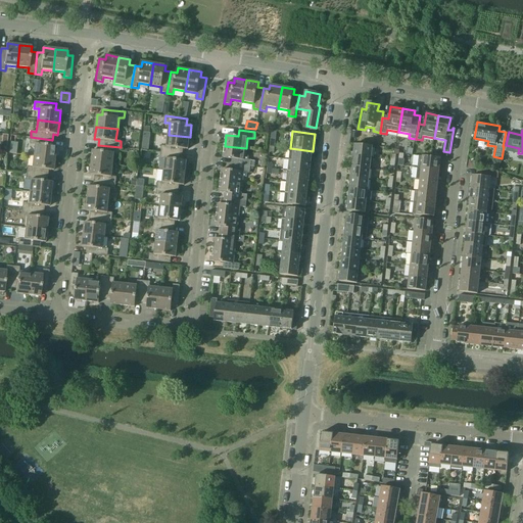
[(161,145),(161,152),(183,154),(184,148),(188,149),(190,137),(169,135),(167,146),(161,145)]
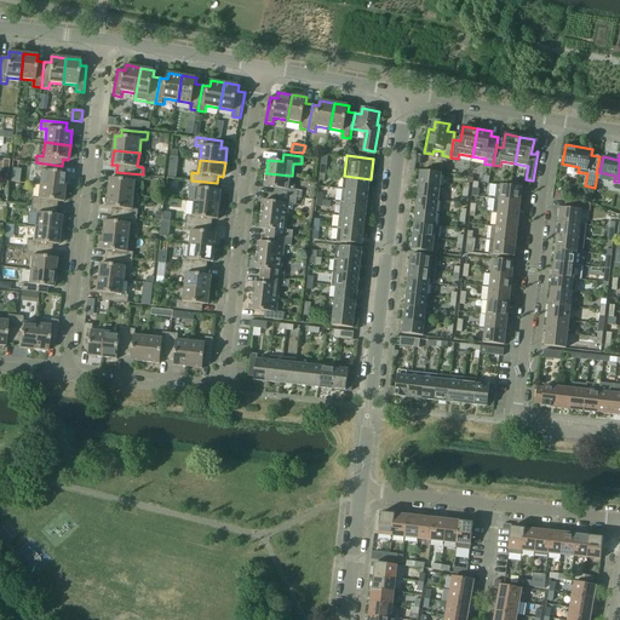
[(41,171),(40,184),(65,188),(67,173),(61,172),(62,166),(36,162),(35,171),(41,171)]
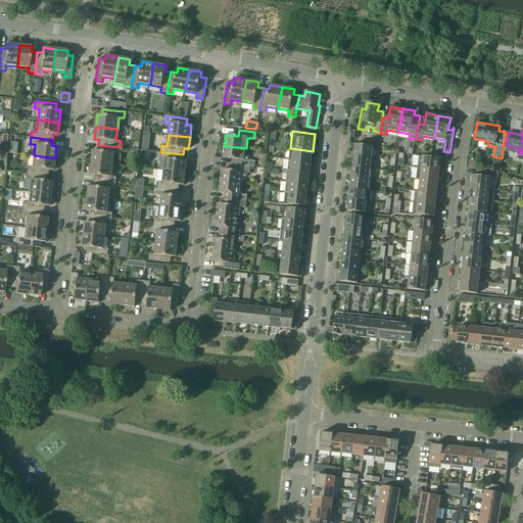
[(354,144),(353,155),(372,157),(373,146),(354,144)]
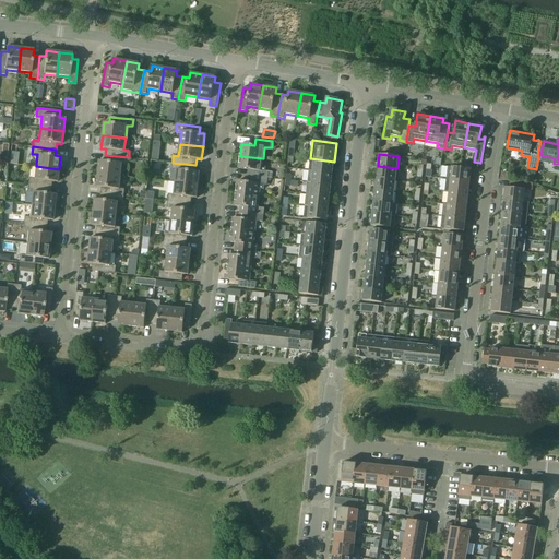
[(99,161),(98,174),(121,176),(122,164),(128,165),(129,157),(105,155),(105,162),(99,161)]
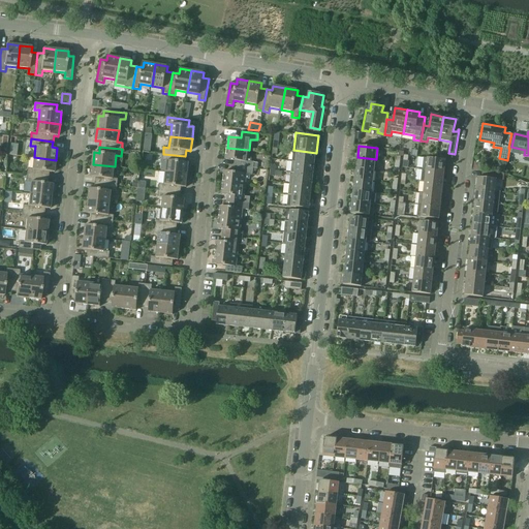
[(248,157),(249,150),(227,148),(226,159),(239,160),(238,166),(254,168),(257,168),(257,163),(254,162),(252,161),(252,157),(248,157)]
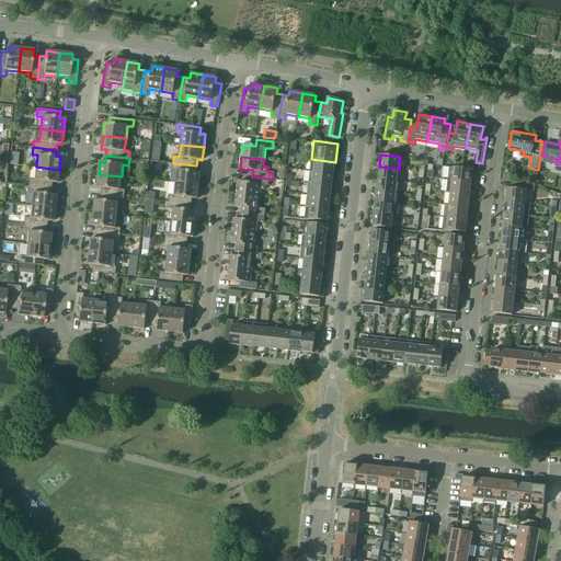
[(311,159),(310,171),(333,174),(335,162),(311,159)]
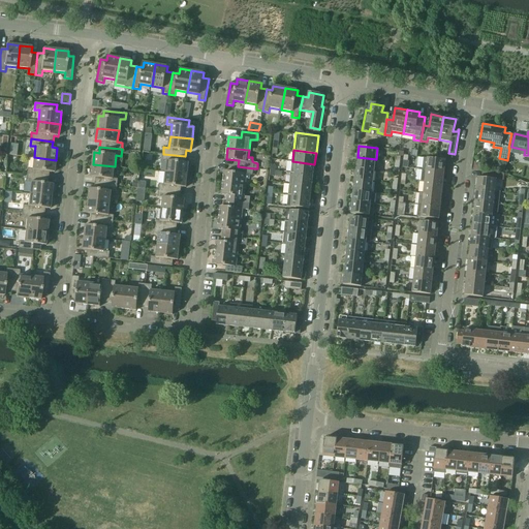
[(167,161),(166,173),(188,175),(189,162),(184,162),(185,156),(163,154),(162,160),(167,161)]
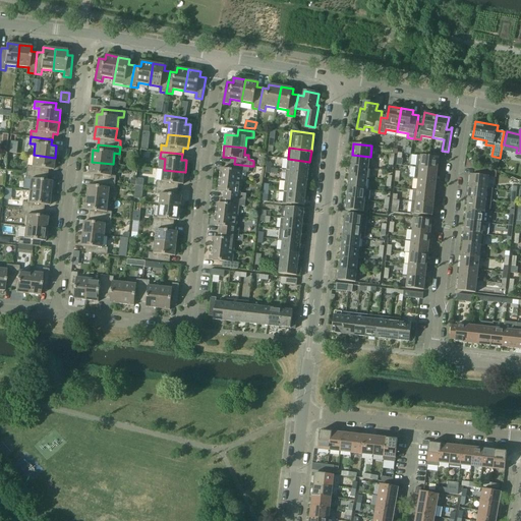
[(26,166),(26,173),(48,175),(49,169),(54,170),(55,158),(34,155),(32,167),(26,166)]
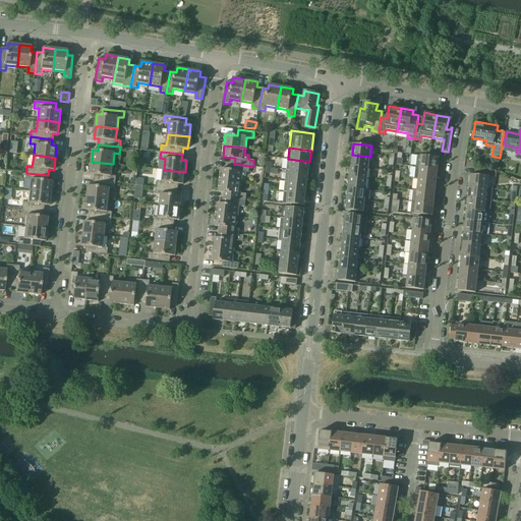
[(352,155),(351,166),(368,168),(370,157),(352,155)]
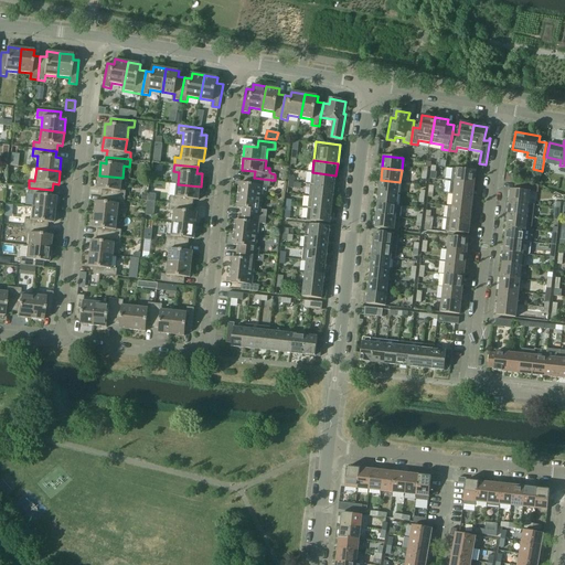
[(451,181),(456,181),(475,183),(476,171),(452,168),(451,181)]
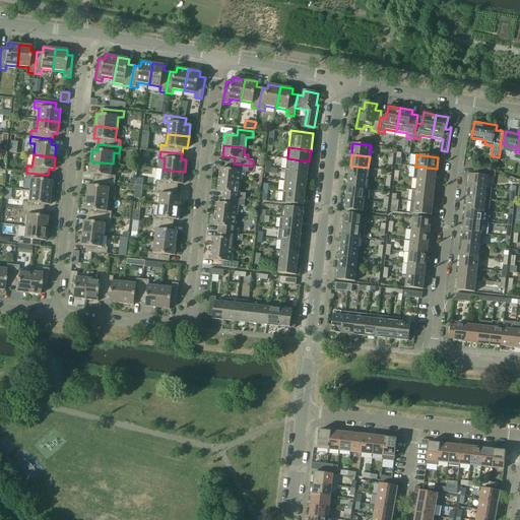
[(287,158),(286,170),(308,172),(309,161),(287,158)]
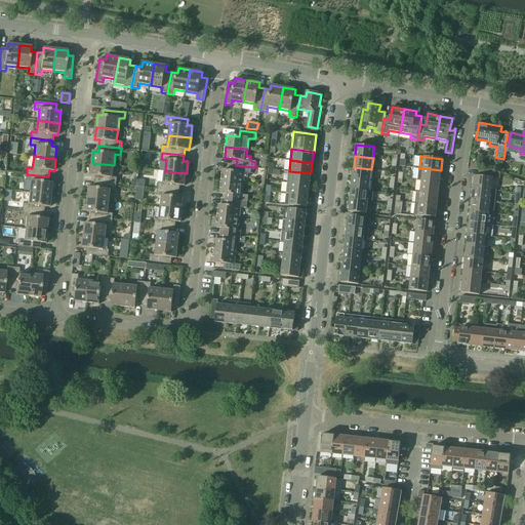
[(95,175),(94,182),(117,184),(117,177),(112,176),(114,165),(92,163),(90,175),(95,175)]
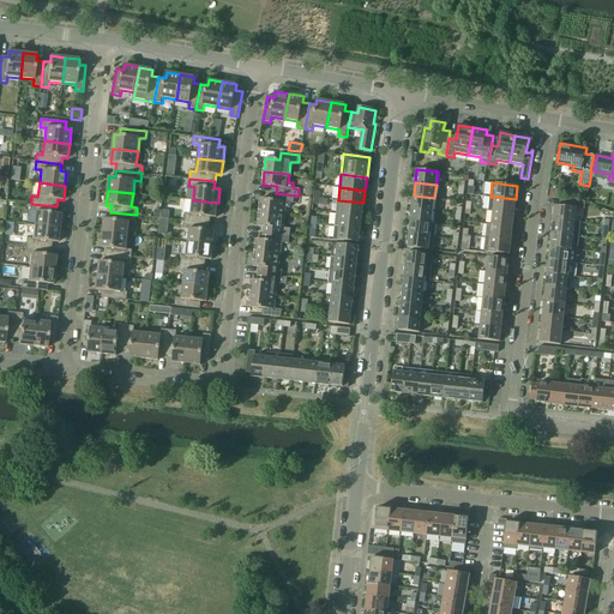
[(262,199),(259,212),(284,215),(286,208),(290,208),(290,203),(294,203),(295,196),(276,193),(275,200),(262,199)]
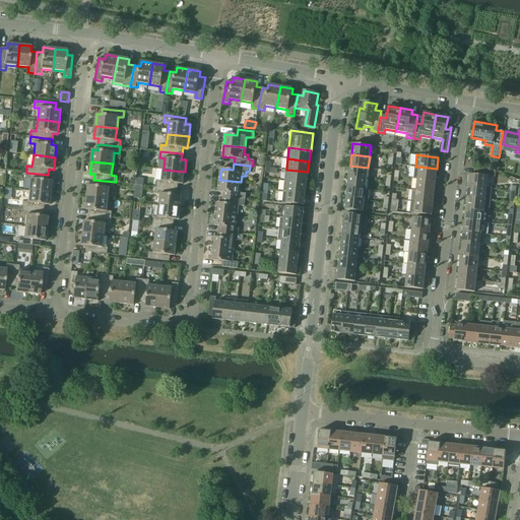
[(350,166),(349,177),(367,179),(368,168),(350,166)]
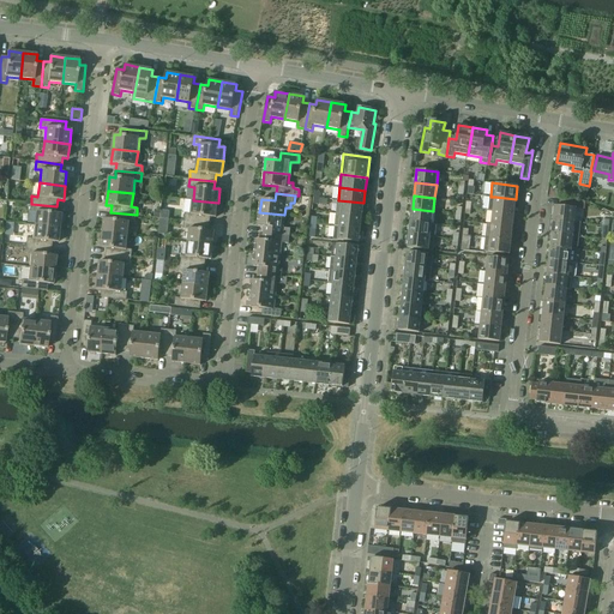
[(495,197),(491,197),(488,210),(493,211),(515,214),(516,199),(495,197)]
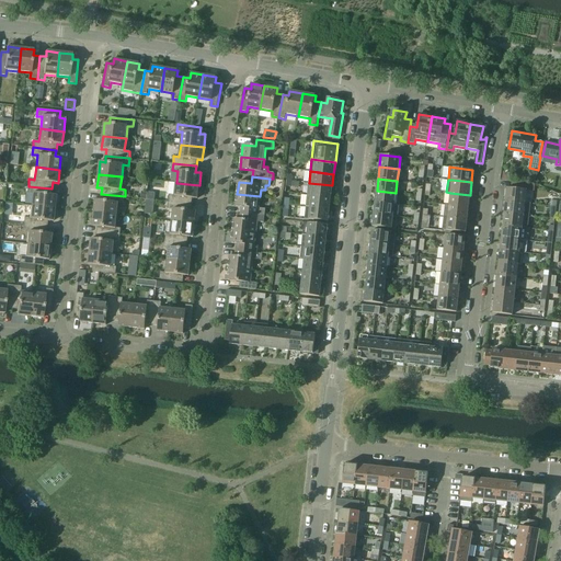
[(507,189),(506,201),(525,203),(527,183),(512,182),(511,189),(507,189)]
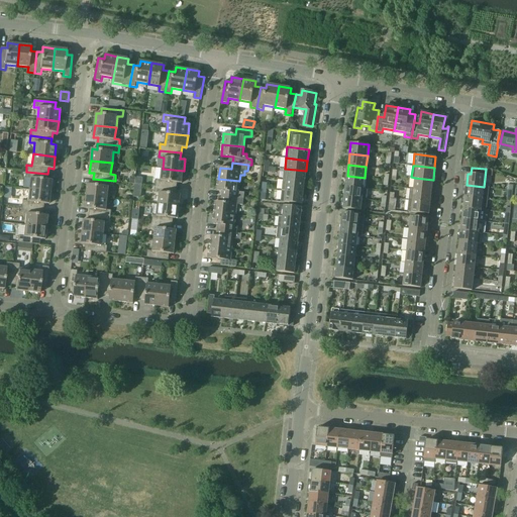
[(157,180),(156,186),(177,188),(178,183),(183,183),(184,171),(163,169),(162,180),(157,180)]
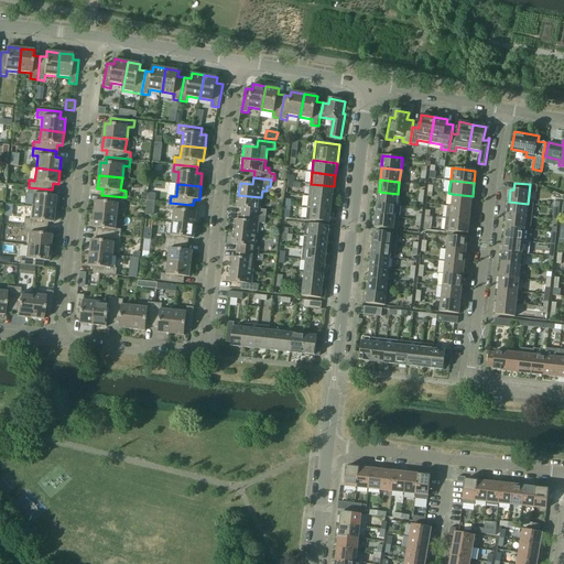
[(311,184),(310,196),(333,198),(334,186),(311,184)]
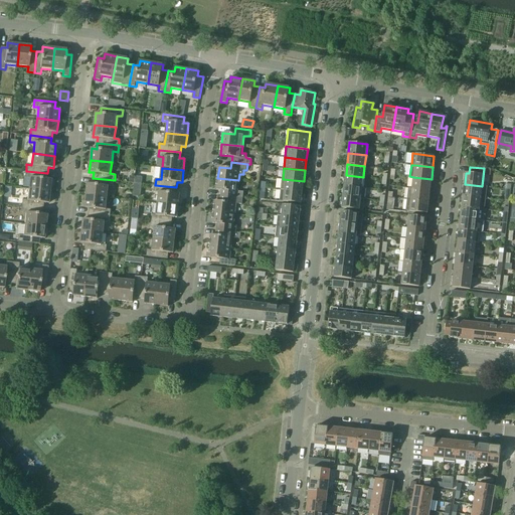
[(30,178),(29,189),(50,191),(51,179),(46,179),(47,173),(26,171),(25,177),(30,178)]
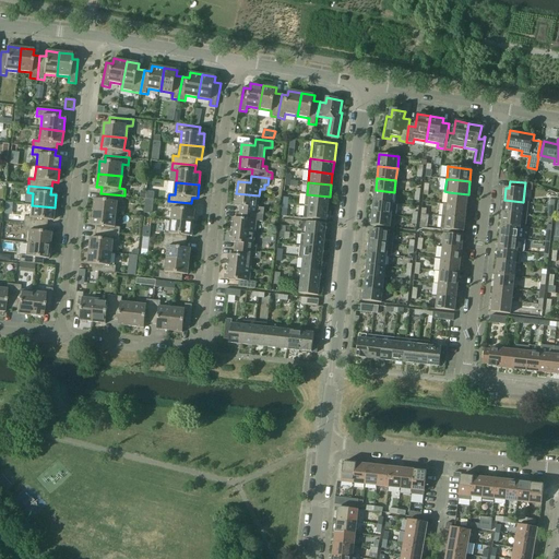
[(376,190),(375,202),(393,204),(393,203),(394,192),(376,190)]
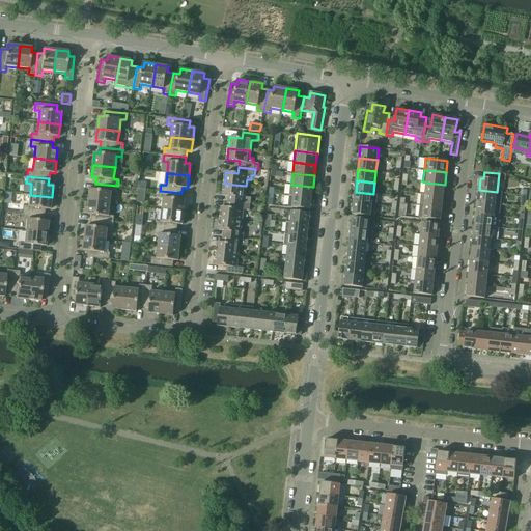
[(426,183),(425,194),(443,196),(445,185),(426,183)]
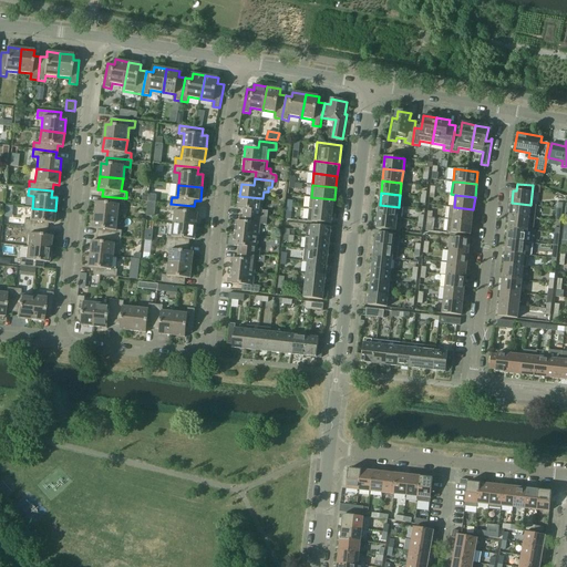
[(96,202),(95,215),(119,217),(120,205),(125,205),(126,198),(102,196),(102,203),(96,202)]
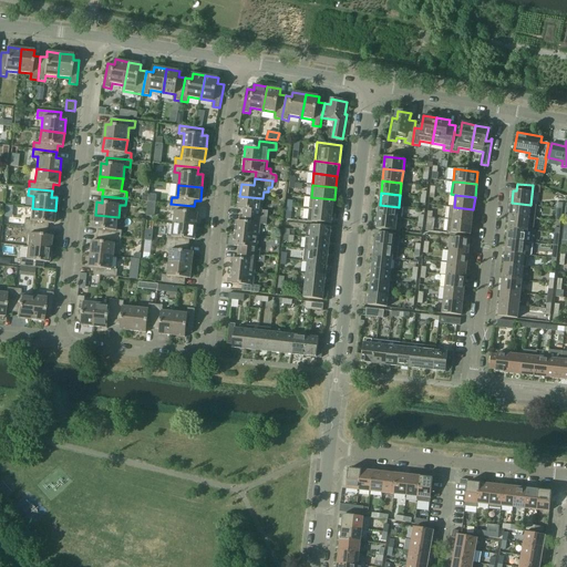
[(239,196),(238,208),(247,209),(246,216),(268,218),(268,210),(261,210),(263,198),(239,196)]
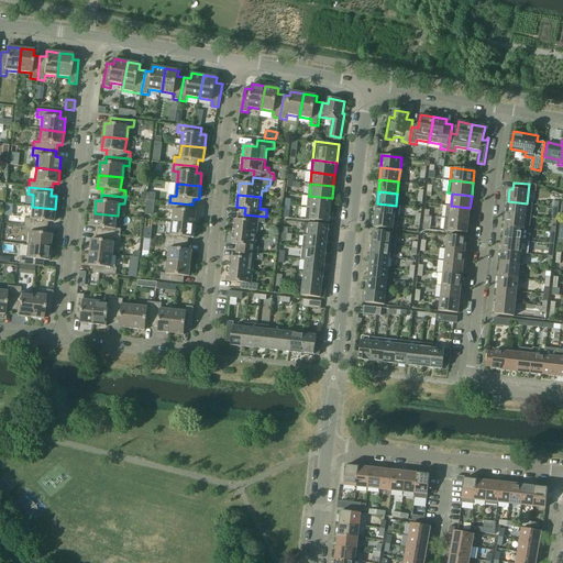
[(309,196),(307,207),(331,210),(332,198),(309,196)]
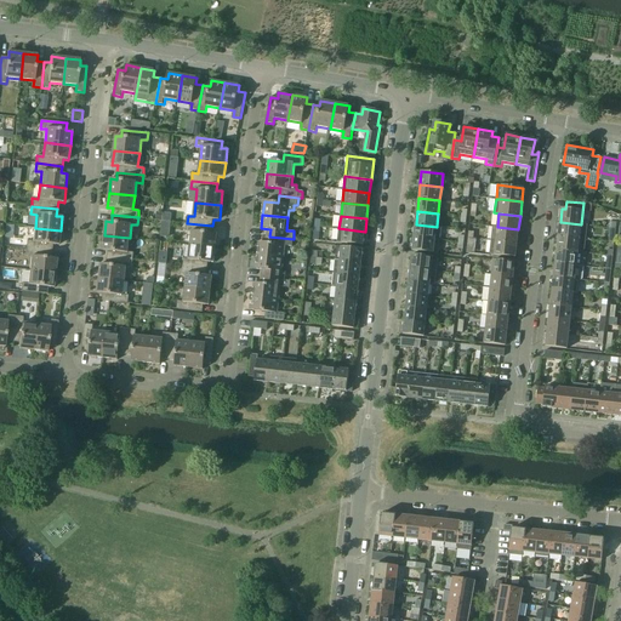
[(581,224),(560,222),(558,235),(586,239),(587,226),(581,224)]
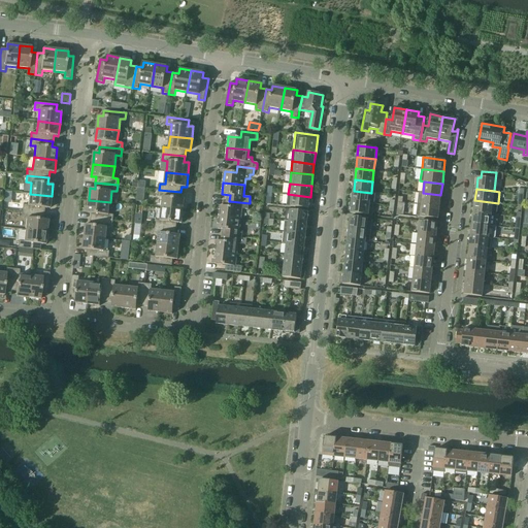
[(163,197),(162,208),(184,210),(185,199),(179,198),(180,192),(159,190),(158,196),(163,197)]
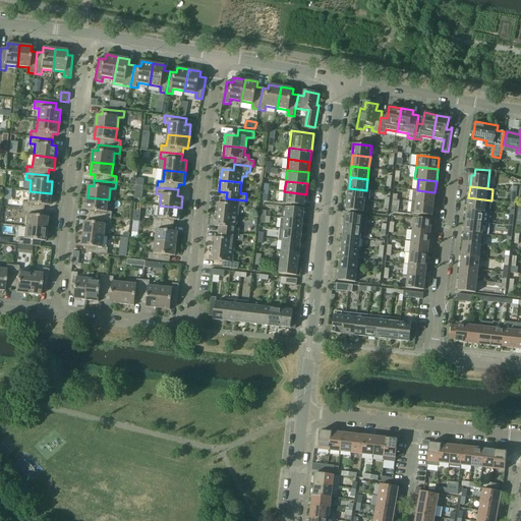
[(349,188),(347,199),(369,201),(370,190),(366,189),(366,190),(349,188)]
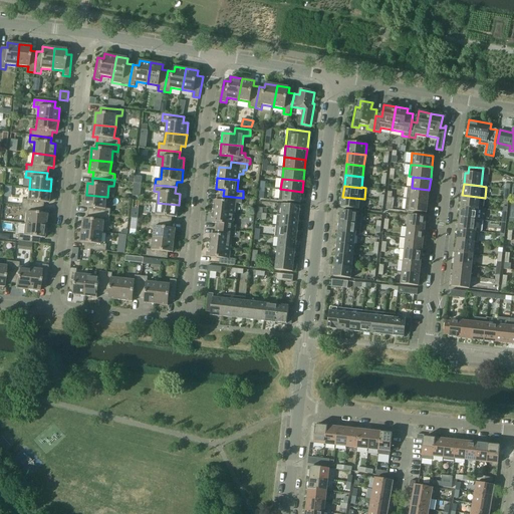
[(408,188),(407,199),(428,201),(429,190),(412,188),(408,188)]
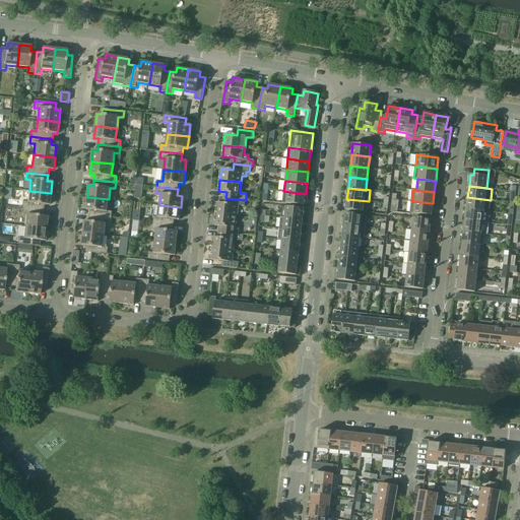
[(22,201),(22,208),(44,210),(45,204),(50,205),(51,193),(29,191),(27,202),(22,201)]
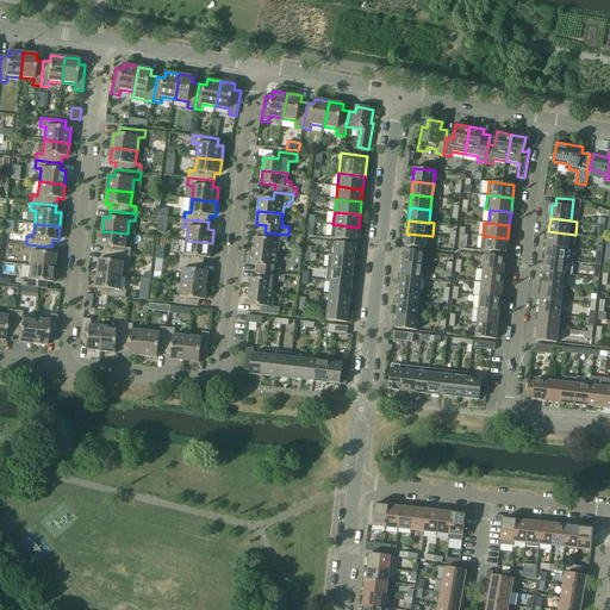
[(359,228),(332,224),(331,238),(356,241),(359,228)]
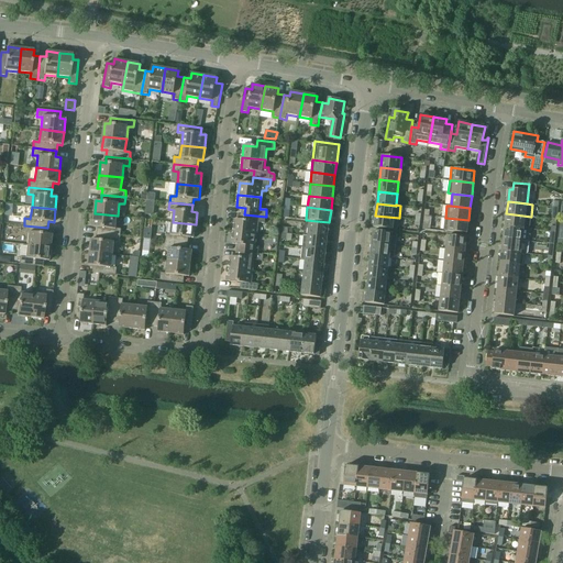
[(98,227),(97,233),(121,236),(121,229),(116,228),(118,216),(95,213),(92,227),(98,227)]
